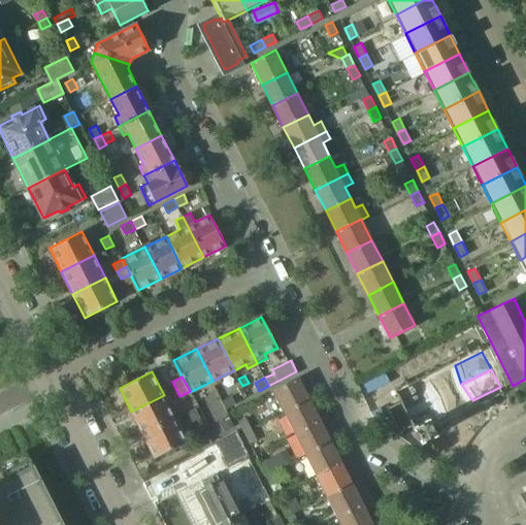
[(298,378),(273,390),(285,412),(309,399),(298,378)]
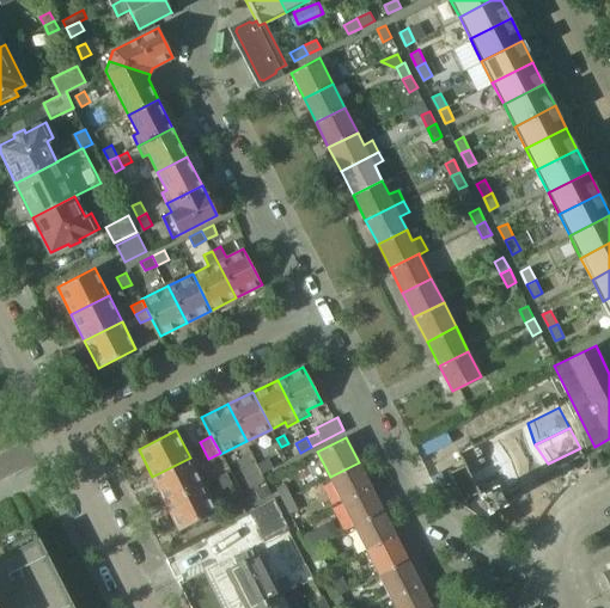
[(492,441),(461,456),(464,464),(470,478),(505,460),(492,441)]
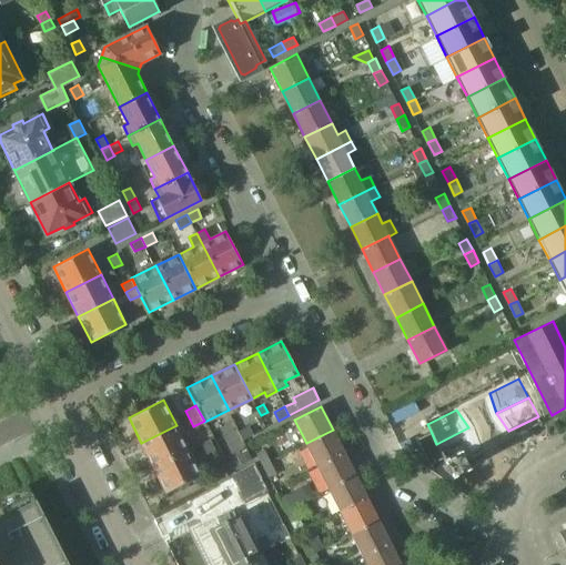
[(177,425),(141,443),(154,467),(189,450),(177,425)]
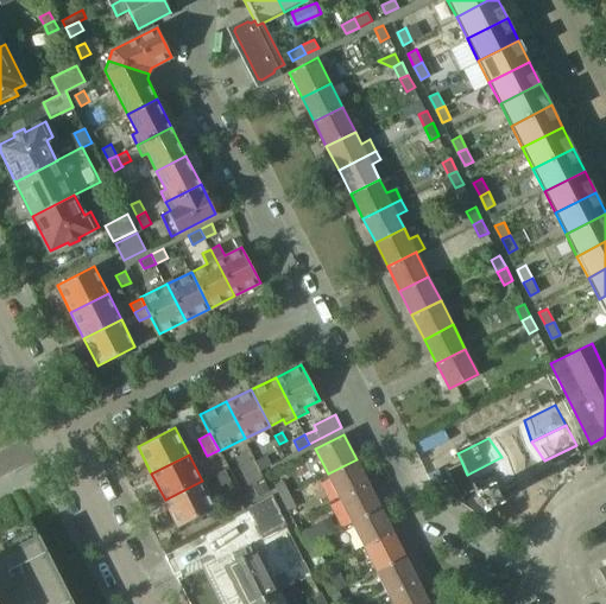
[(256,461),(260,469),(271,463),(266,455),(256,461)]
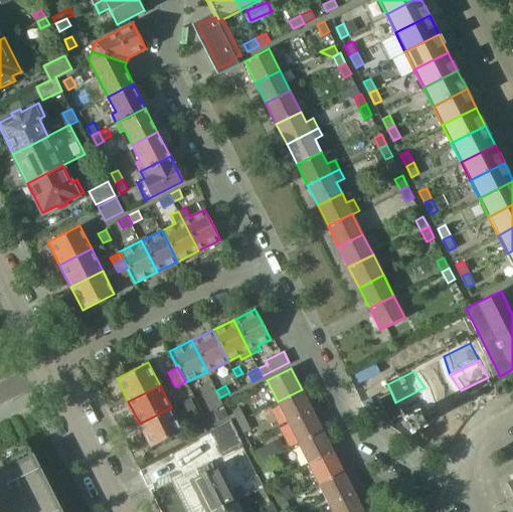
[(424,387),(395,402),(401,413),(410,431),(423,424),(417,412),(431,405),(424,387)]
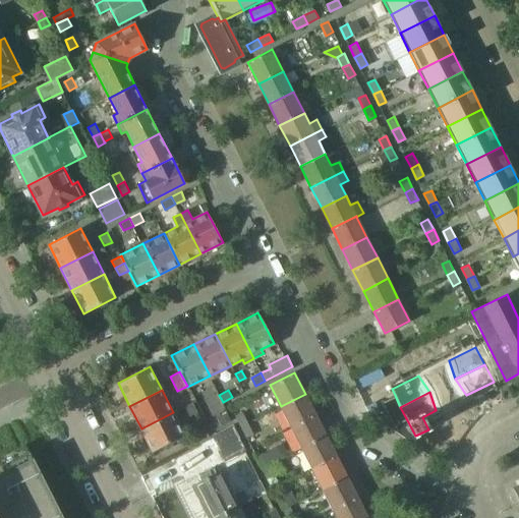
[(305,394),(281,406),(291,427),(315,415),(305,394)]
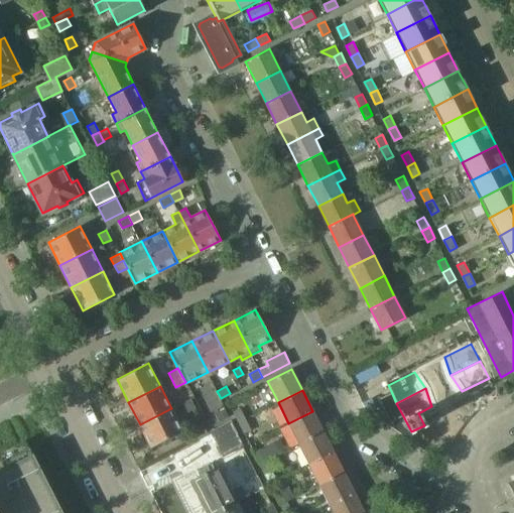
[(378,395),(377,396),(391,423),(393,423),(391,420),(402,414),(396,403),(391,391),(380,397),(378,395)]
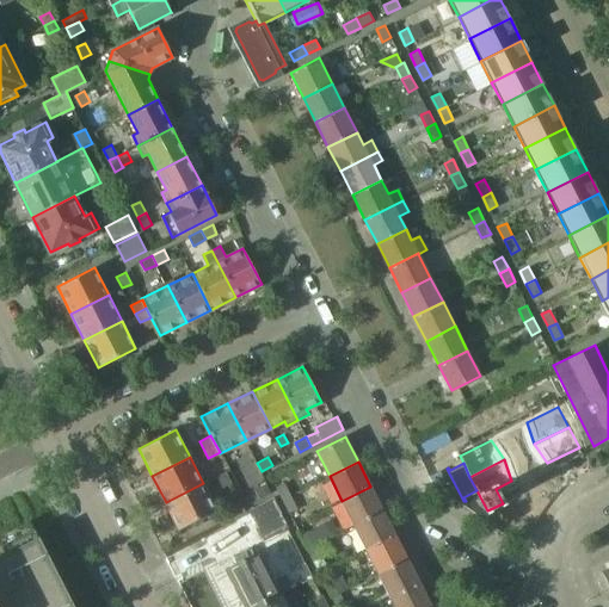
[(222,487),(232,482),(226,471),(217,476),(222,487)]
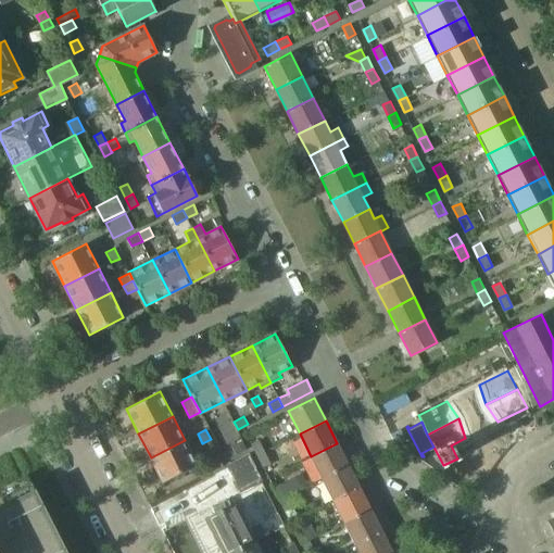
[(259,439),(251,442),(257,455),(265,452),(259,439)]
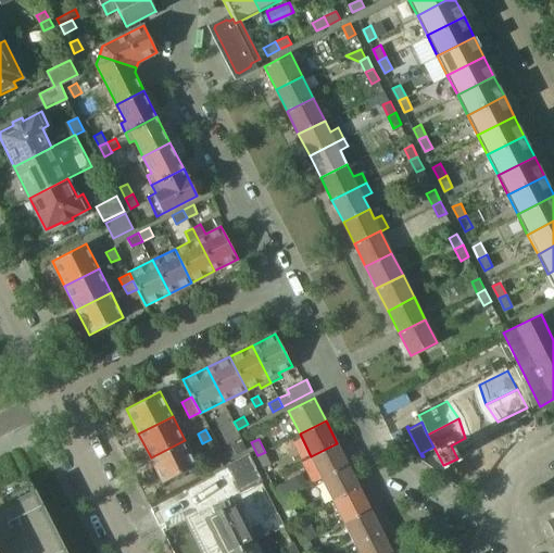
[(185,440),(151,457),(163,482),(197,465),(185,440)]
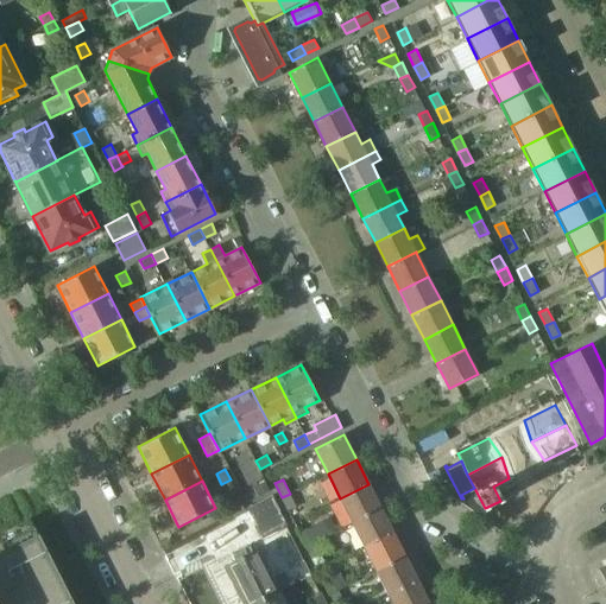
[(254,487),(258,495),(270,489),(265,481),(254,487)]
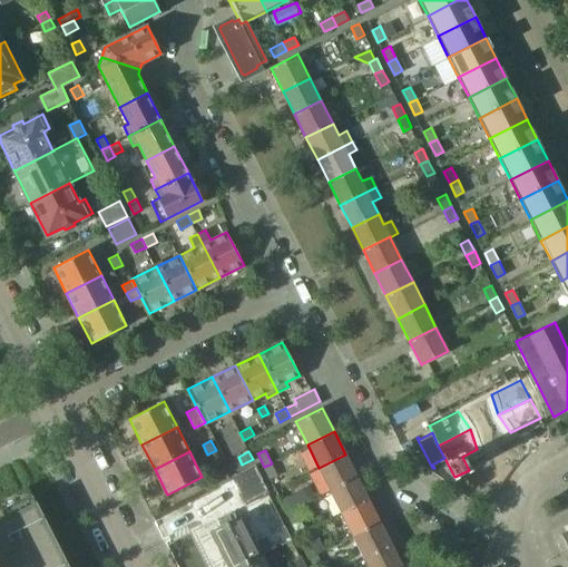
[(345,455),(319,468),(330,490),(356,477),(345,455)]
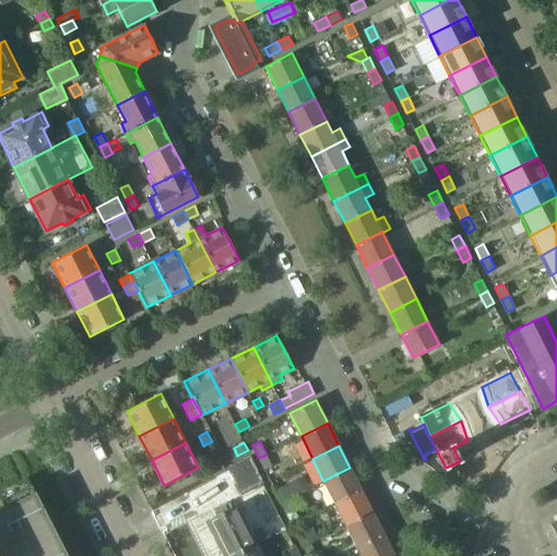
[(272,464),(267,454),(259,458),(264,469),(272,464)]
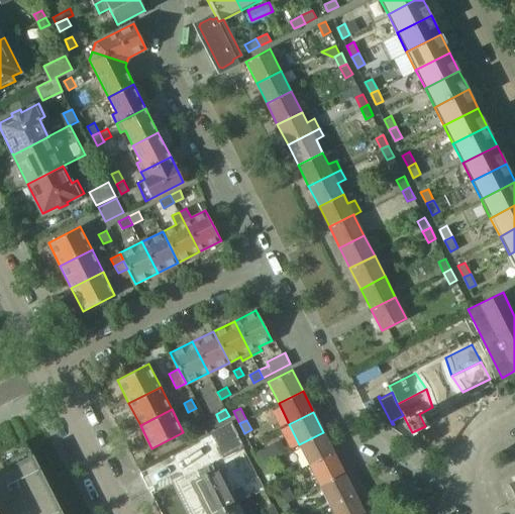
[(237,434),(231,421),(211,431),(218,444),(237,434)]
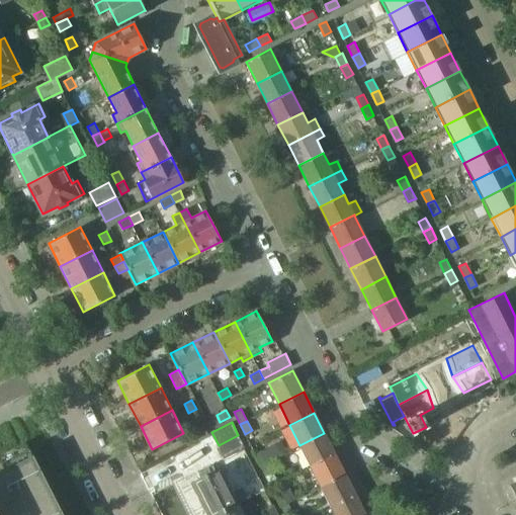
[(324,433),(299,445),(311,465),(335,453),(324,433)]
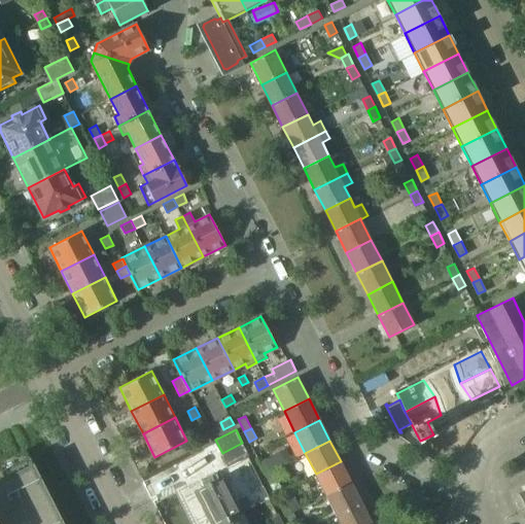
[(248,455),(242,443),(222,453),(228,464),(248,455)]
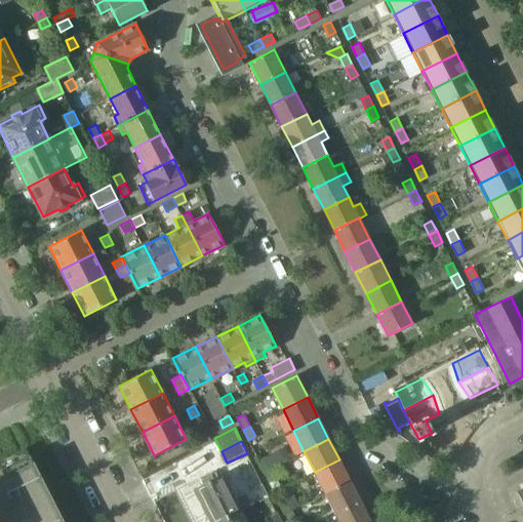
[(284,446),(266,456),(270,466),(289,455),(284,446)]
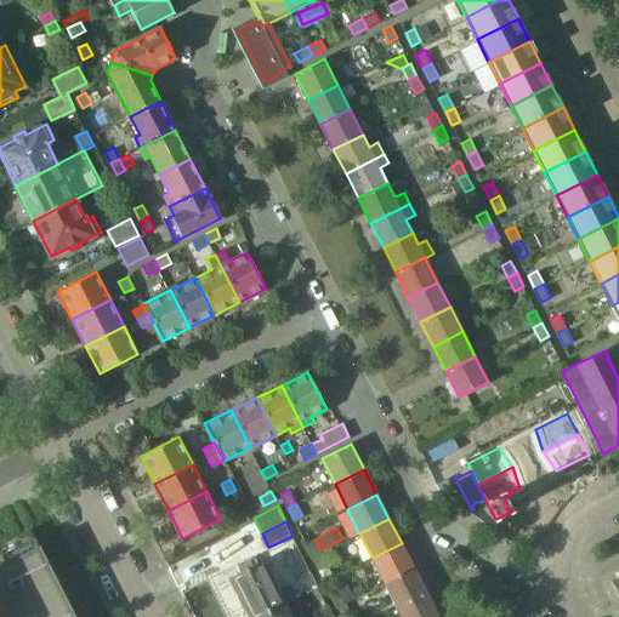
[(0,616),(75,616),(30,529),(0,543),(0,616)]
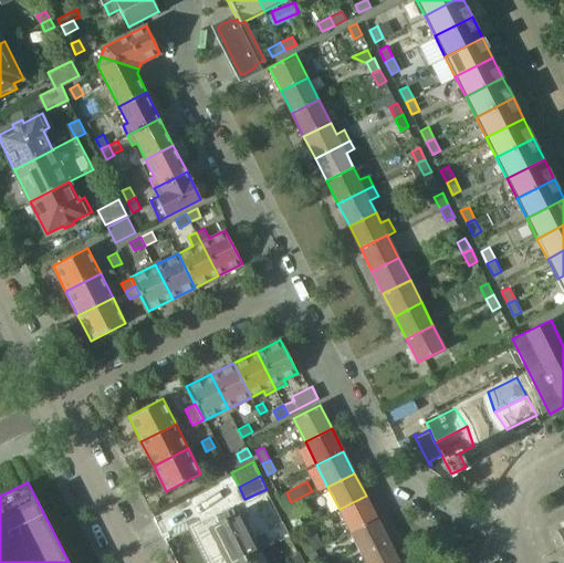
[(286,492),(279,496),(284,509),(293,504),(291,502),(286,492)]
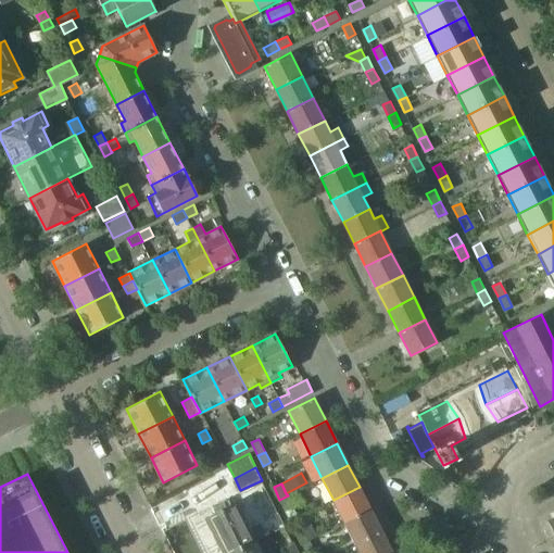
[(360,487),(334,500),(344,522),(370,508),(360,487)]
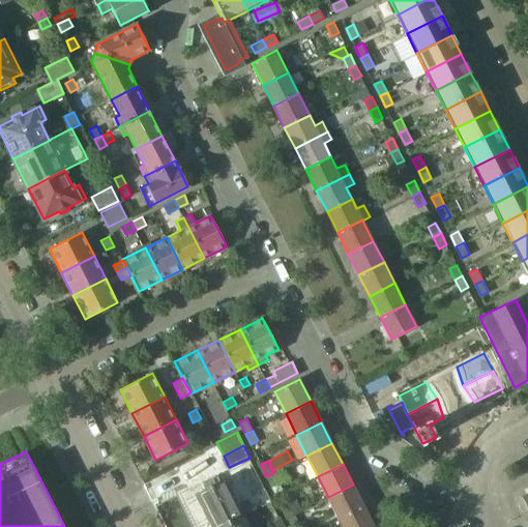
[(280,482),(274,472),(266,476),(272,487),(280,482)]
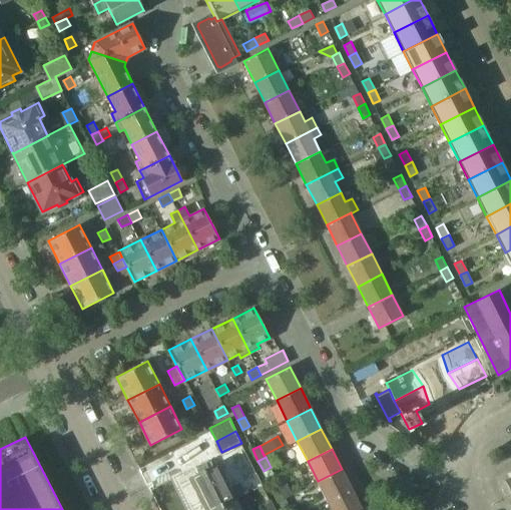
[(189,477),(205,509),(210,509),(235,498),(217,463),(189,477)]
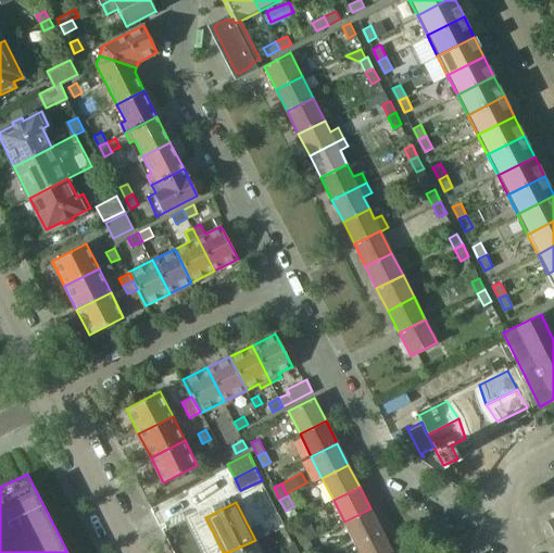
[(370,508),(344,522),(355,544),(381,530),(370,508)]
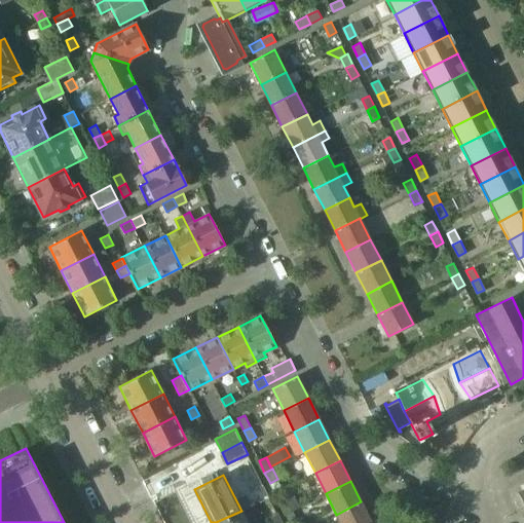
[(295,495),(287,498),(293,510),(300,507),(295,495)]
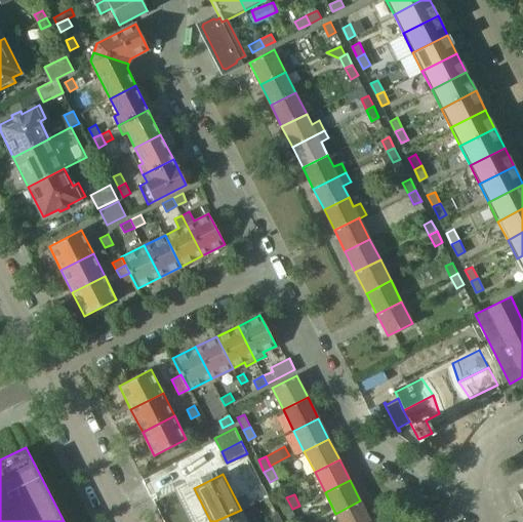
[(286,497),(279,502),(285,513),(292,509),(286,497)]
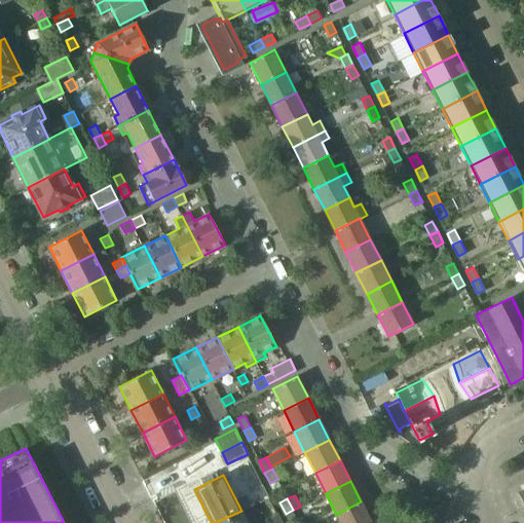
[(361,501),(336,515),(340,522),(370,522),(371,522),(361,501)]
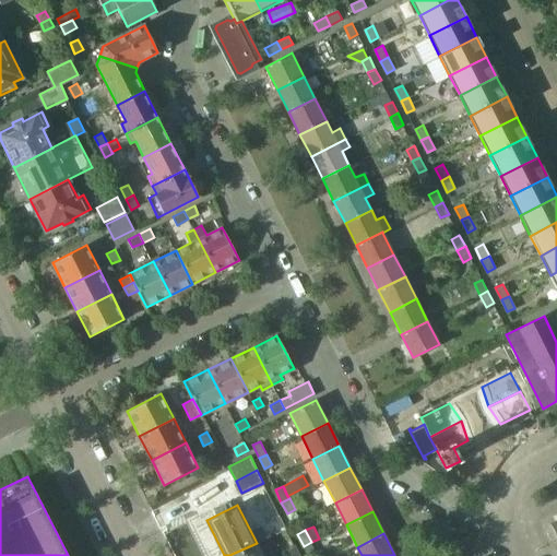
[(311,542),(304,546),(308,555),(311,555),(317,554),(311,542)]
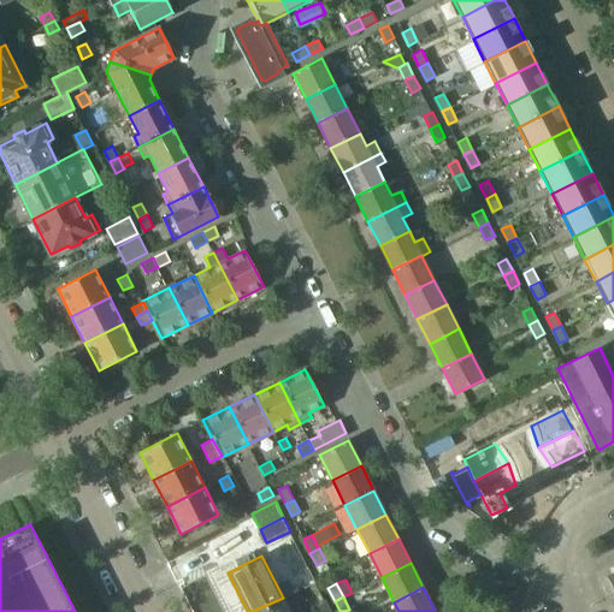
[(293,611),(291,610),(289,611),(283,598),(253,611),(293,611)]
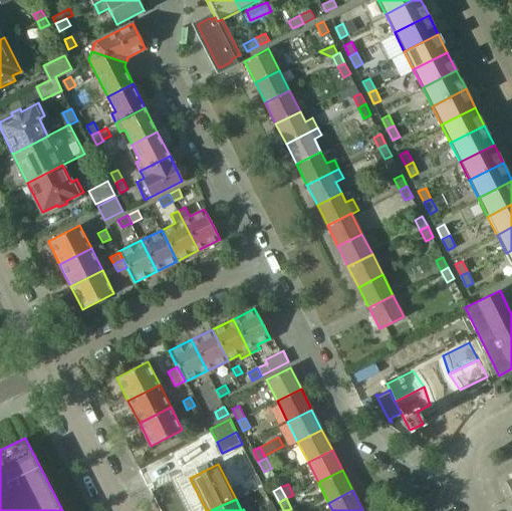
[(262,505),(264,510),(276,510),(271,500),(262,505)]
